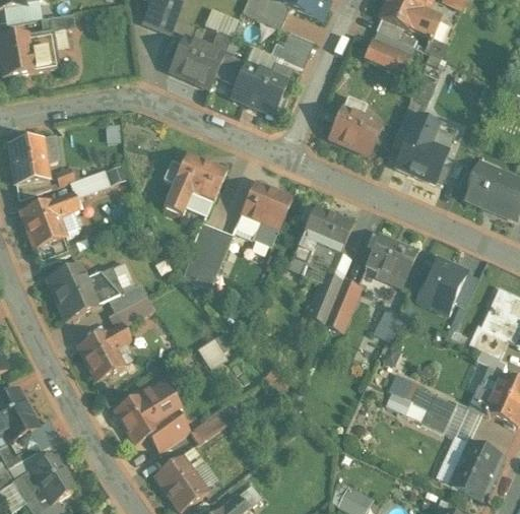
[(0,0),(0,8),(24,4),(24,2),(24,0),(0,0)]
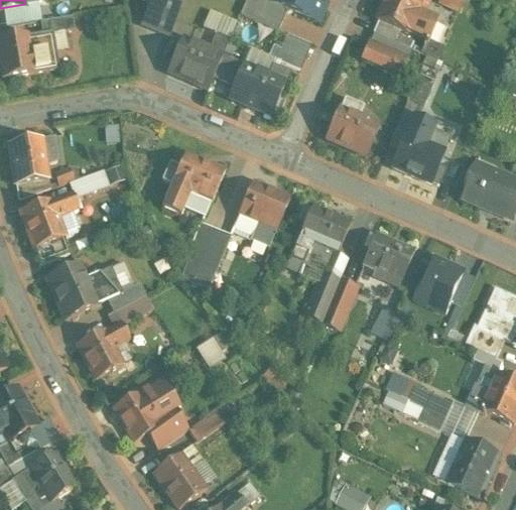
[(146,0),(148,2),(150,4),(144,20),(168,31),(181,0),(146,0)]
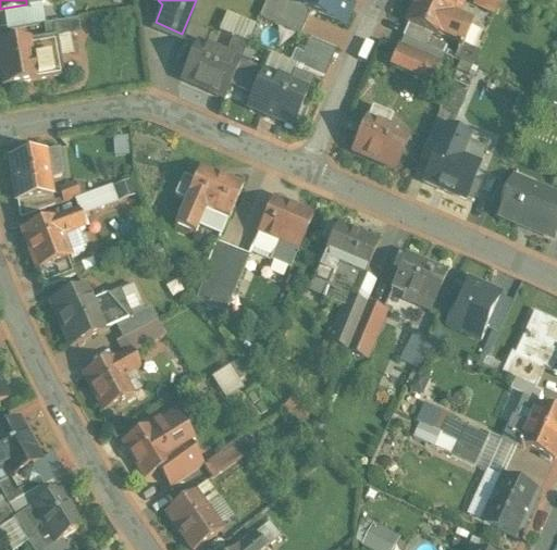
[(316,9),(295,0),(264,0),(259,13),(300,32),(308,11),(316,9)]
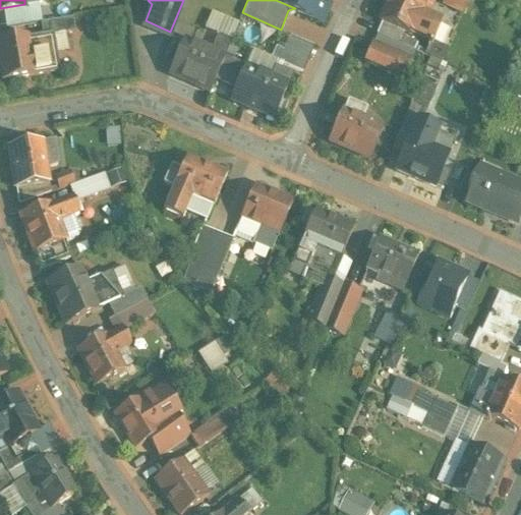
[(276,0),(295,8),(322,19),(329,4),(326,2),(327,0),(276,0)]
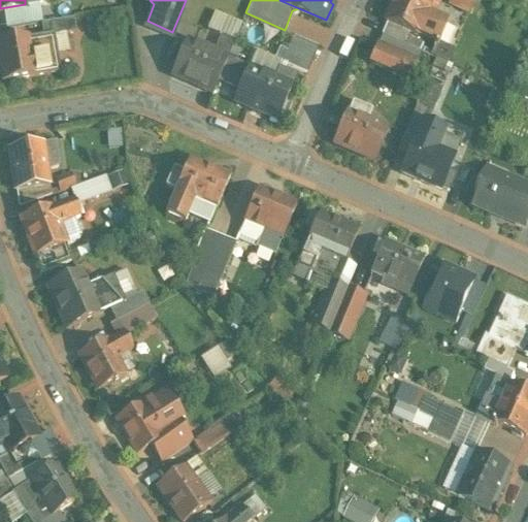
[(392,0),(385,18),(387,19),(408,28),(417,31),(429,0),(392,0)]
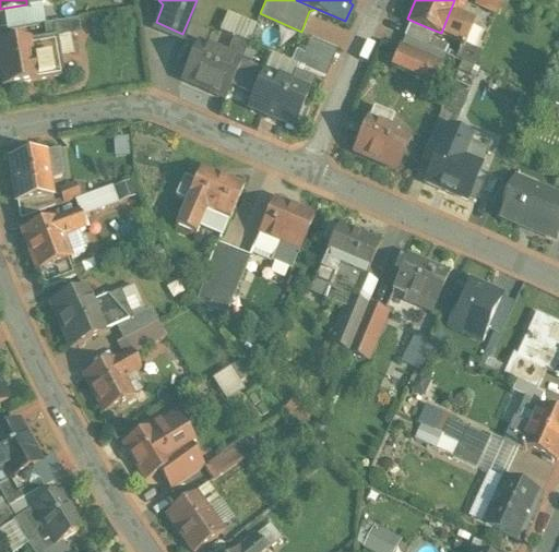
[(454,0),(441,33),(461,42),(464,42),(473,19),(458,12),(463,0),(454,0)]
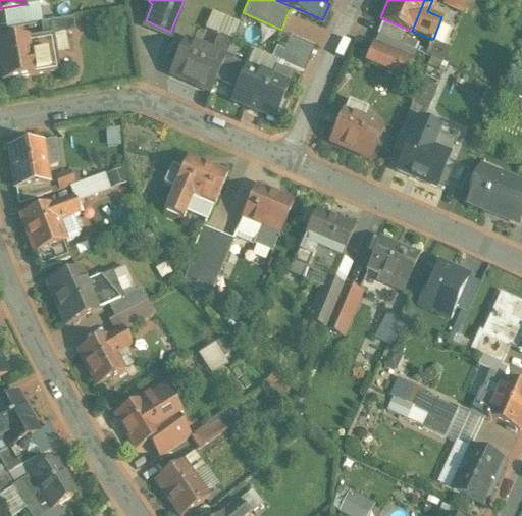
[(446,0),(464,8),(467,0),(446,0)]
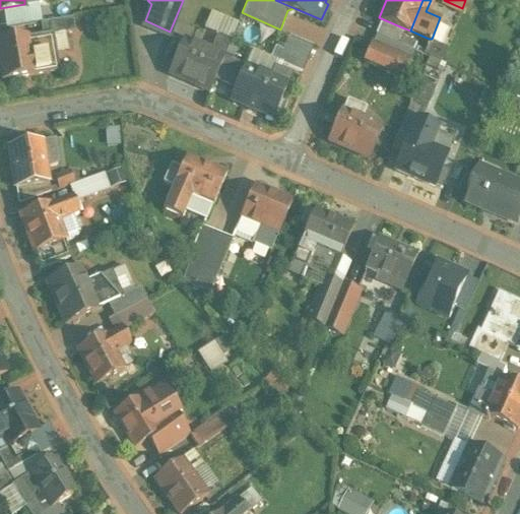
[(72,13),(41,19),(43,30),(53,29),(53,31),(75,27),(72,13)]
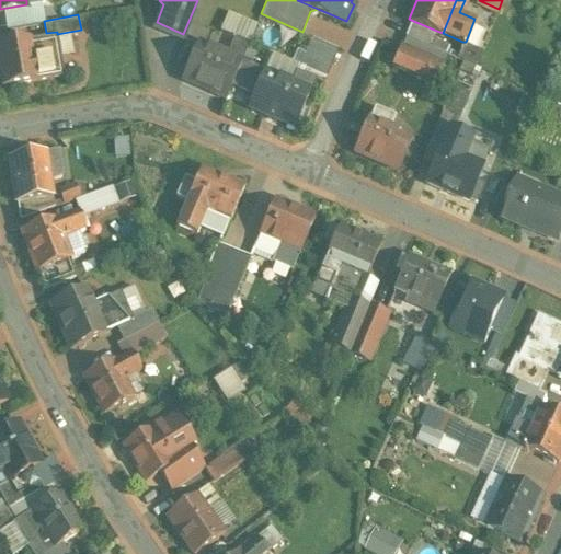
[(434,30),(411,20),(405,33),(407,33),(428,43),(434,30)]
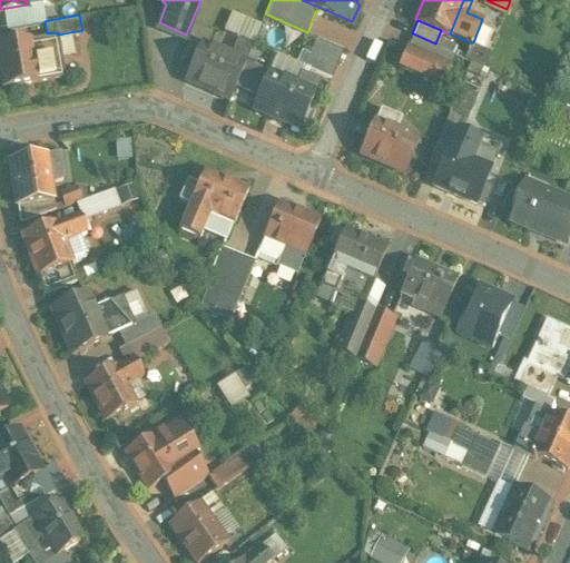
[(31,35),(0,39),(0,70),(2,85),(65,75),(58,35),(58,32),(47,33),(31,37),(31,35)]
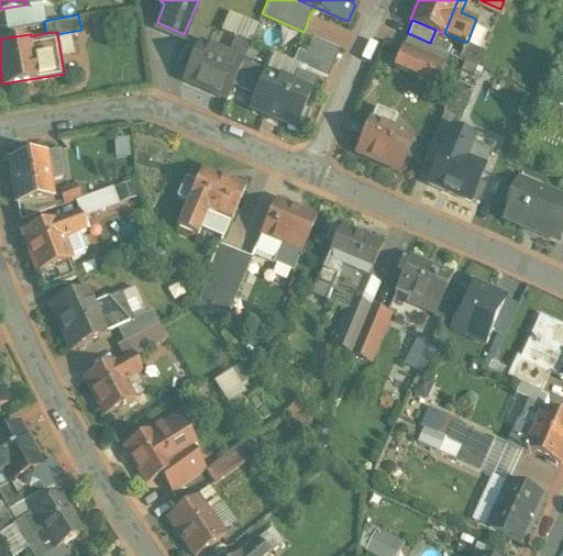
[(228,52),(198,40),(183,76),(210,87),(210,88),(225,95),(228,95),(233,81),(243,58),(242,58),(250,40),(235,33),(228,52)]
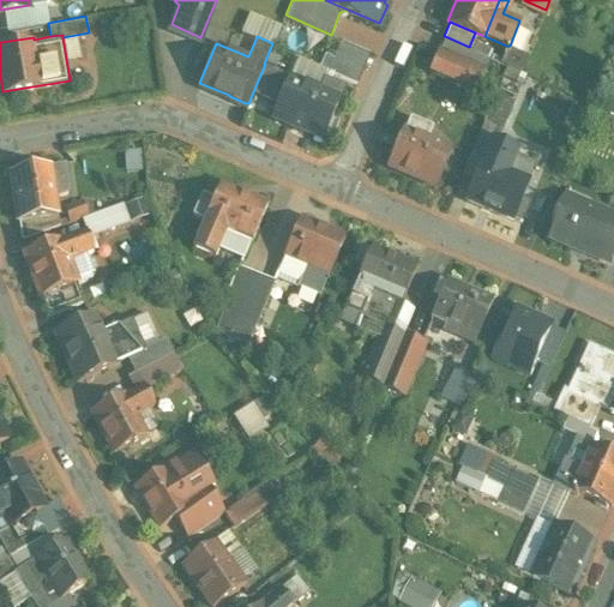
[(469,47),(445,36),(440,47),(483,66),(488,55),(469,47)]
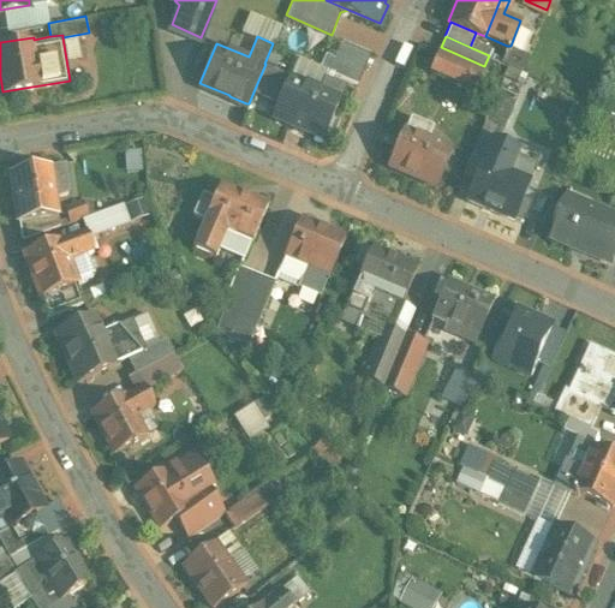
[(369,51),(341,40),(329,67),(357,79),(369,51)]
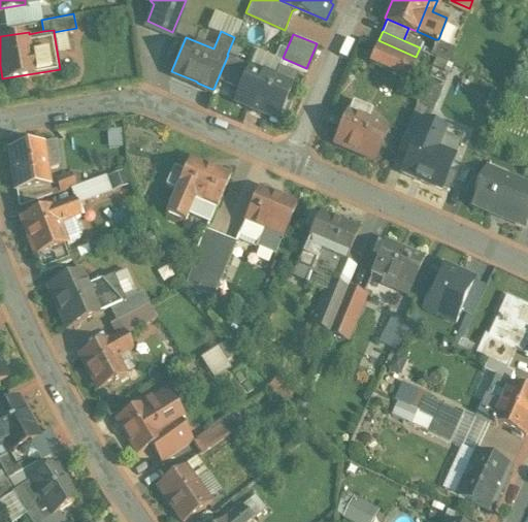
[(438,39),(435,39),(434,41),(435,41),(430,52),(435,54),(449,59),(454,46),(438,39)]
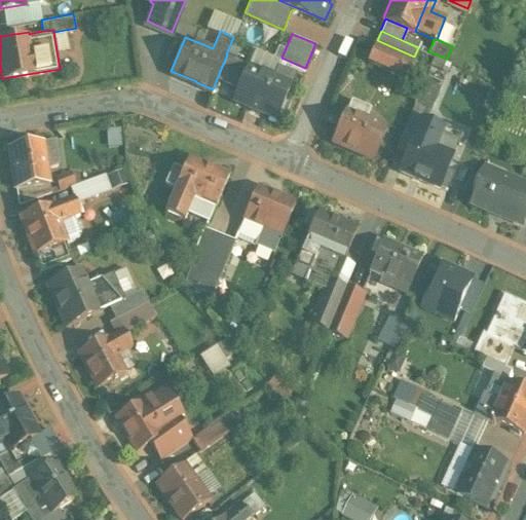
[(377,40),(376,40),(368,59),(408,76),(415,57),(414,57),(377,40)]
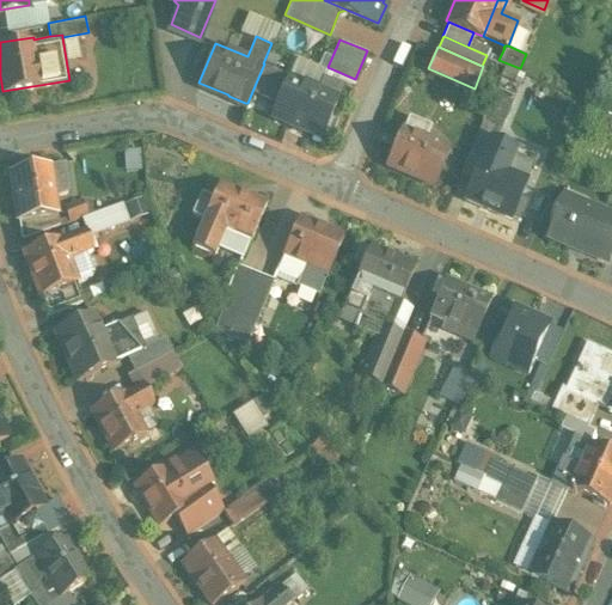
[(520,68),(505,62),(501,72),(520,79),(524,71),(520,68)]
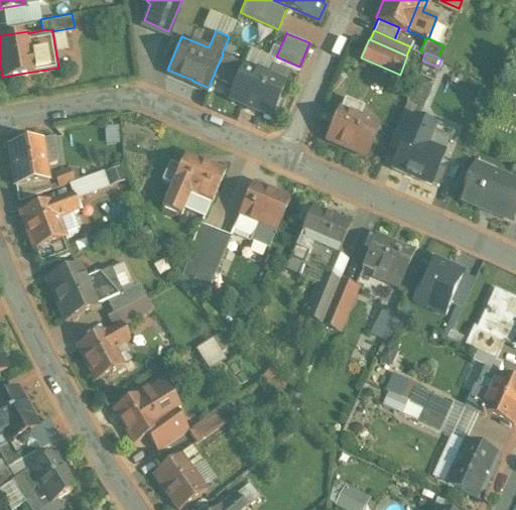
[(243,62),(223,53),(214,75),(234,84),(243,62)]
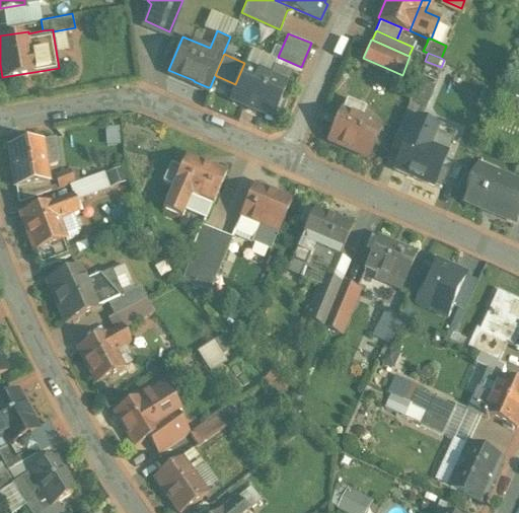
[(291,69),(275,62),(270,73),(286,80),(291,69)]
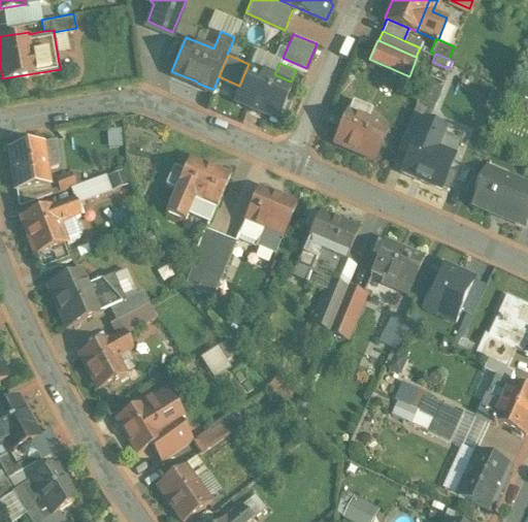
[(274,74),(249,64),(239,86),(234,98),(277,116),(278,115),(285,118),(291,102),(285,99),(292,82),(291,82),(274,74)]
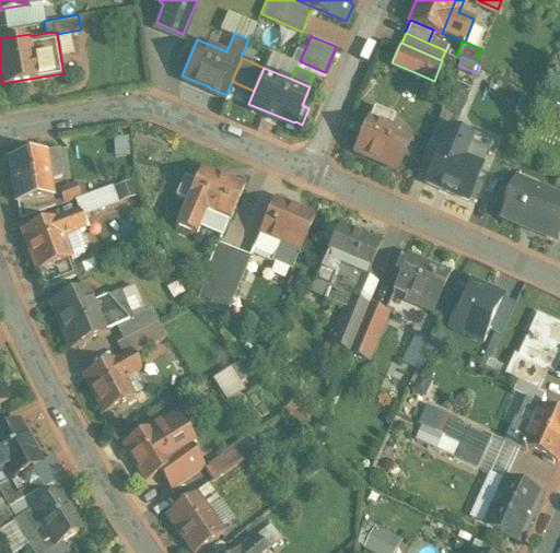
[(470,85),(453,79),(442,105),(455,112),(459,109),(470,85)]
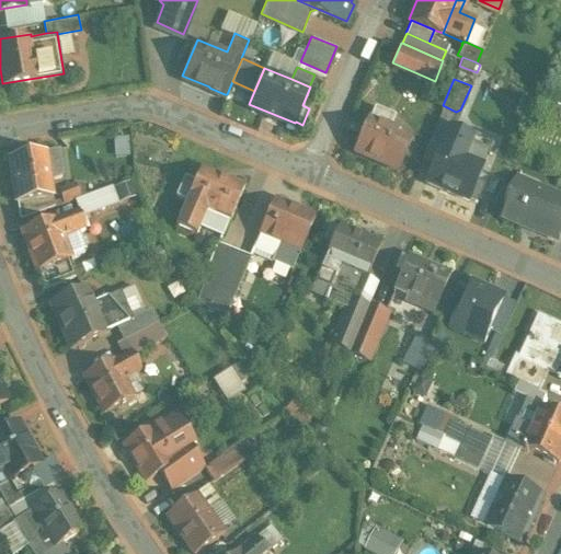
[(395,113),(375,105),(371,115),(368,114),(354,148),(399,166),(413,133),(390,123),(395,113)]
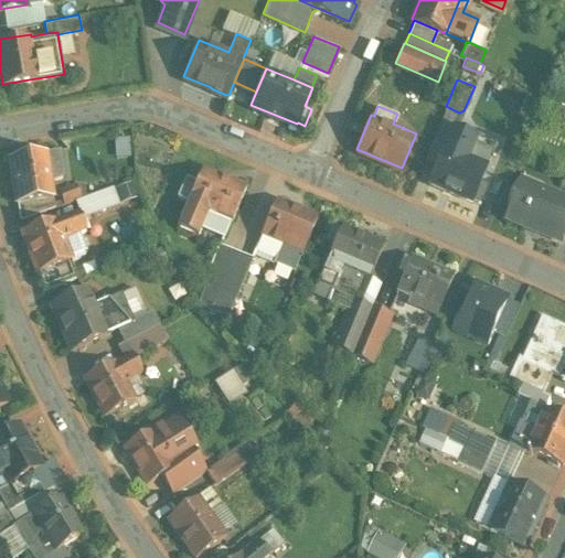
[(446,106),(433,139),(445,146),(452,126),(454,126),(459,113),(446,106)]
